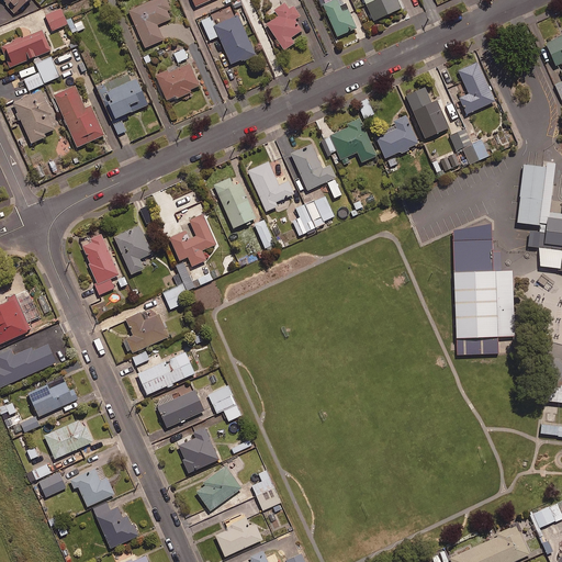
[(3,0),(7,3),(6,4),(13,13),(27,0),(3,0)]
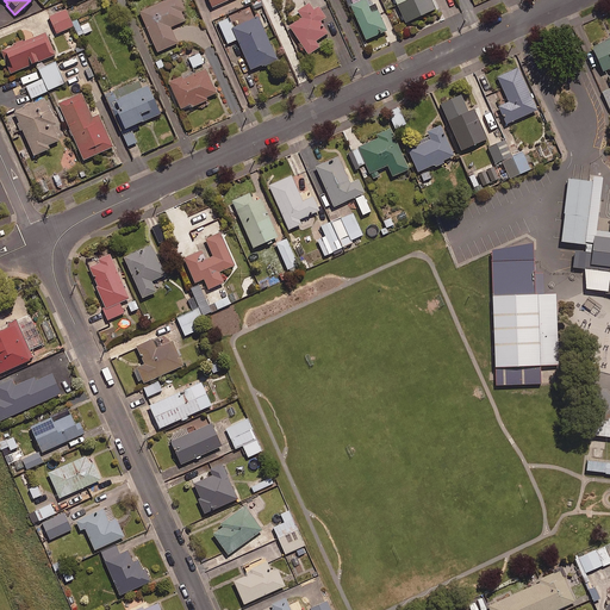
[(180,0),(165,0),(139,11),(157,51),(178,43),(170,26),(185,20),(181,11),(185,10),(180,0)]
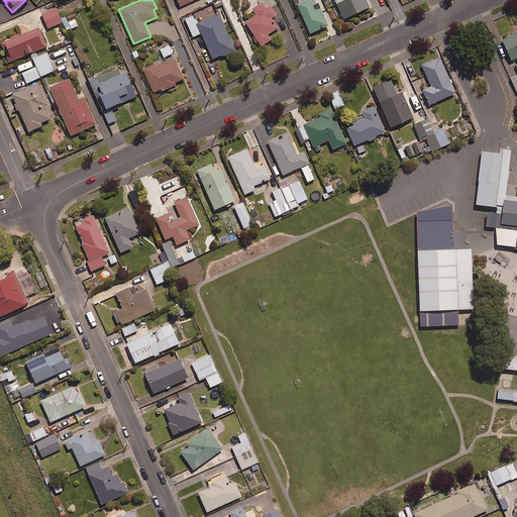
[(310,0),(304,0),(297,3),(310,33),(328,25),(320,8),(315,10),(310,0)]
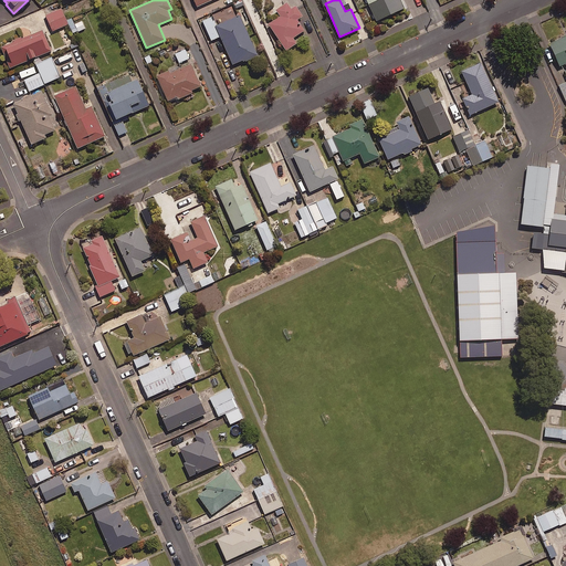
[(400,0),(367,0),(377,20),(405,8),(400,0)]
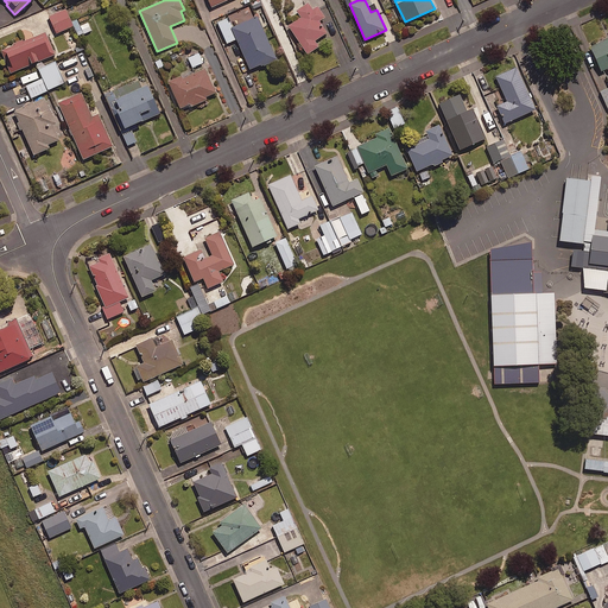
[(308,1),(296,10),(301,18),(289,25),(308,54),(320,46),(315,40),(327,32),(320,20),(324,17),(317,6),(312,8),(308,1)]
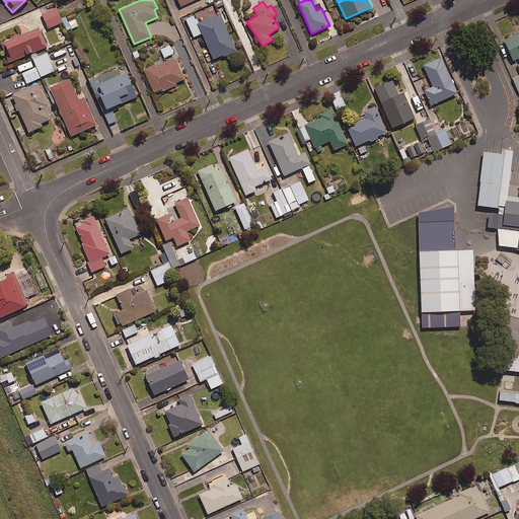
[(53,2),(42,6),(45,12),(56,8),(53,2)]
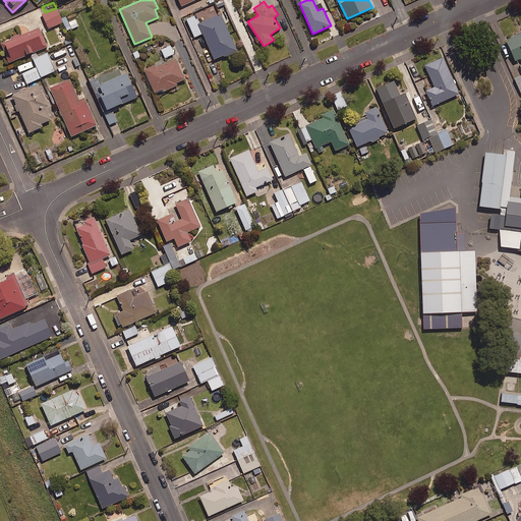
[(62,23),(56,8),(43,14),(49,30),(62,23)]
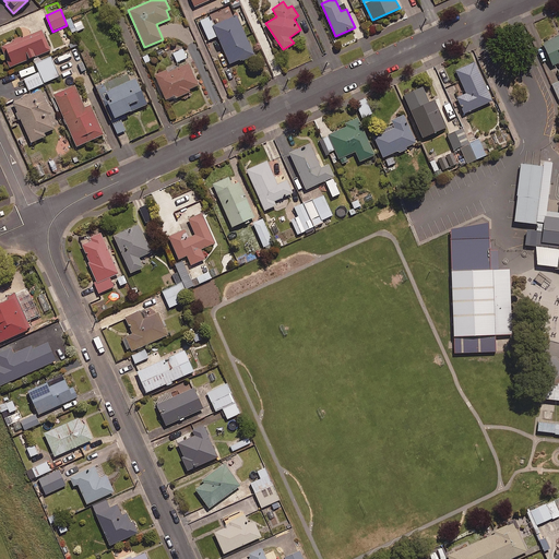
[(236,14),(213,25),(229,64),(253,54),(236,14)]
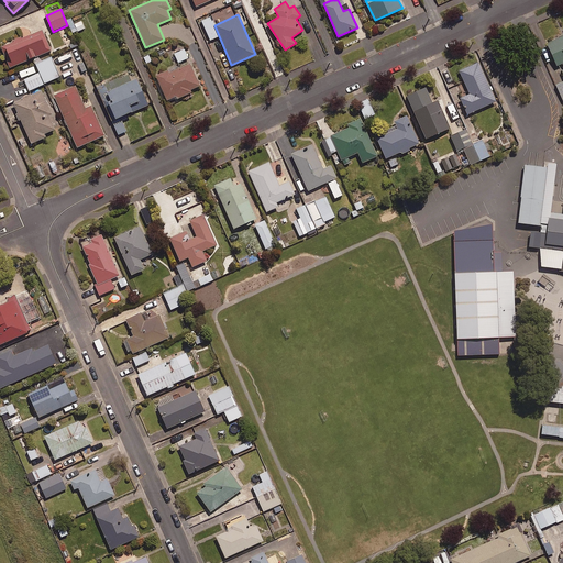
[(72,18),(67,21),(73,35),(86,29),(83,21),(75,24),(72,18)]
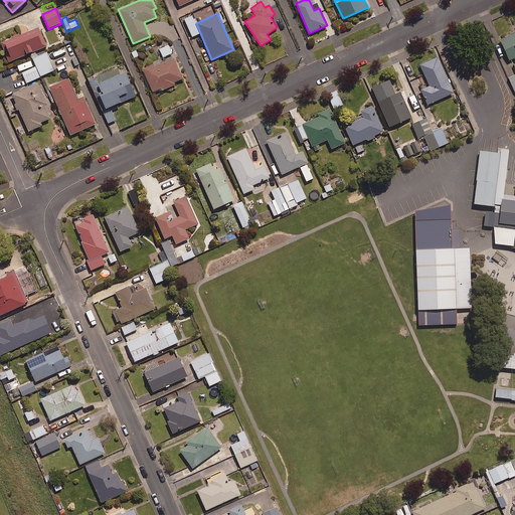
[(12,38),(1,42),(8,61),(46,45),(38,27),(19,35),(19,33),(11,36),(12,38)]
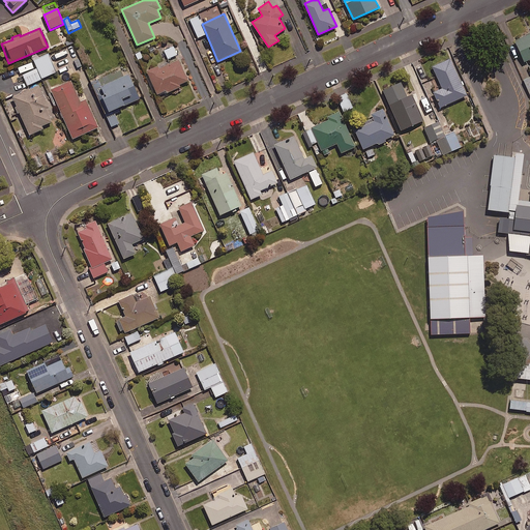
[(529,32),(514,40),(524,61),(529,58),(529,32)]
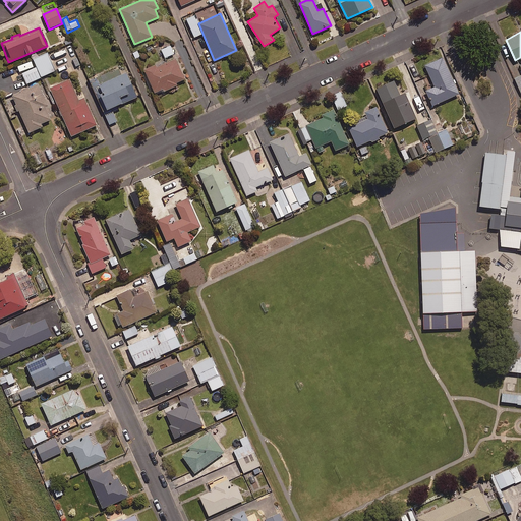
[(174,54),(171,46),(162,50),(165,58),(174,54)]
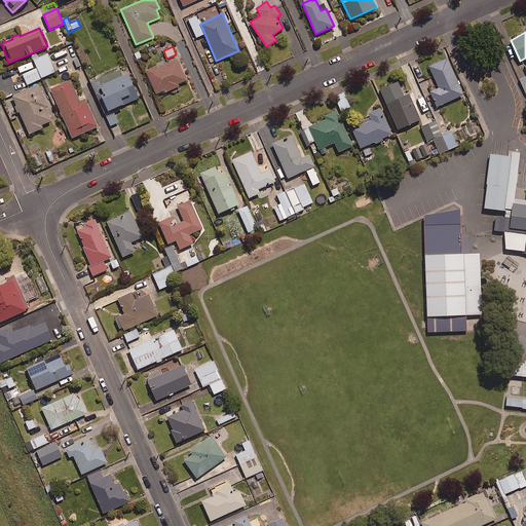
[(57,72),(47,53),(34,60),(37,68),(23,75),(28,85),(57,72)]
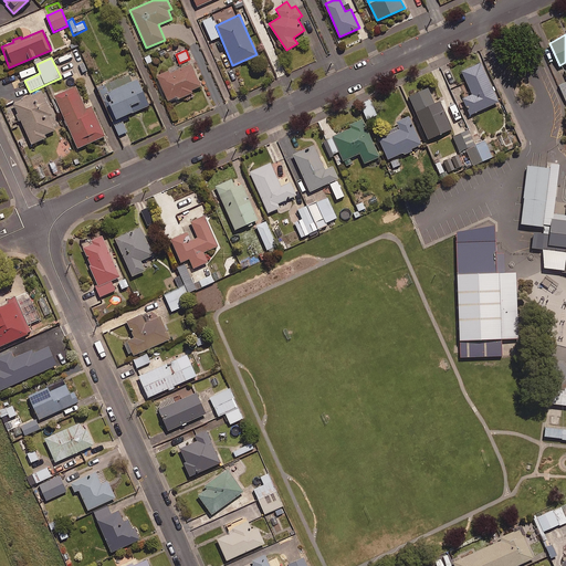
[(499,102),(481,62),(461,71),(472,94),(462,98),(470,115),(499,102)]
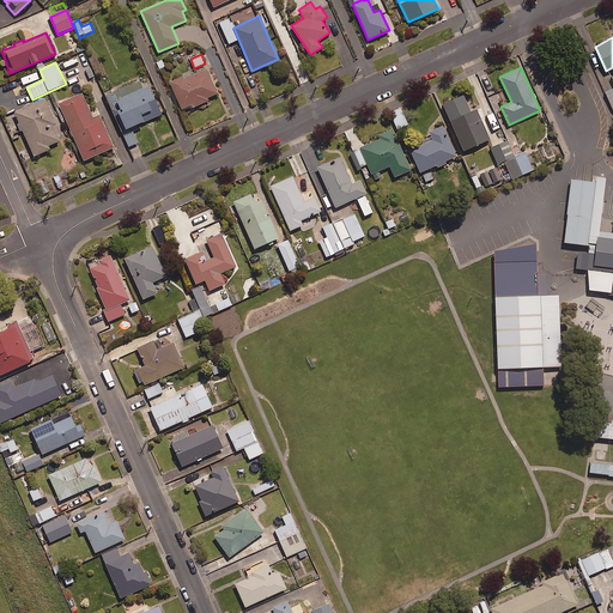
[(182,76),(169,82),(181,109),(192,104),(193,107),(208,101),(207,97),(217,93),(206,68),(184,79),(182,76)]
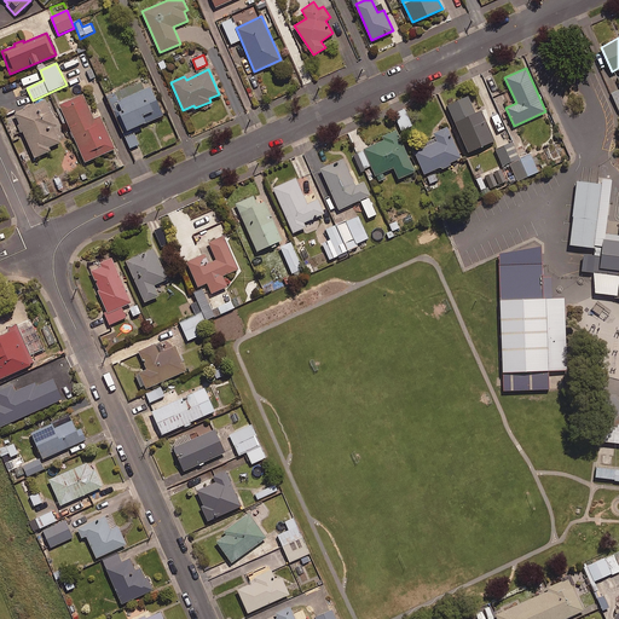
[(140,81),(106,96),(122,132),(162,115),(150,86),(144,88),(140,81)]
